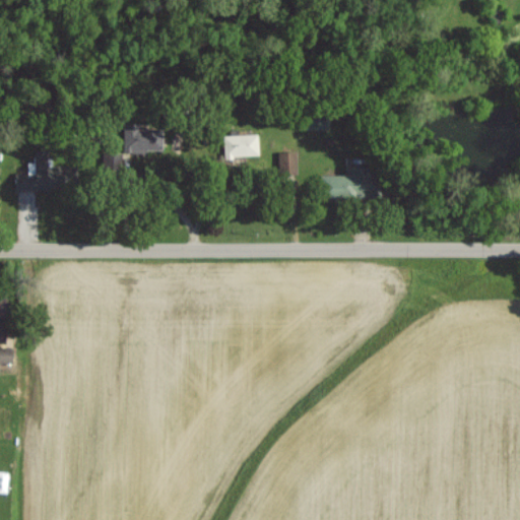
[(161,150),(161,126),(123,126),(123,150),(161,150)]
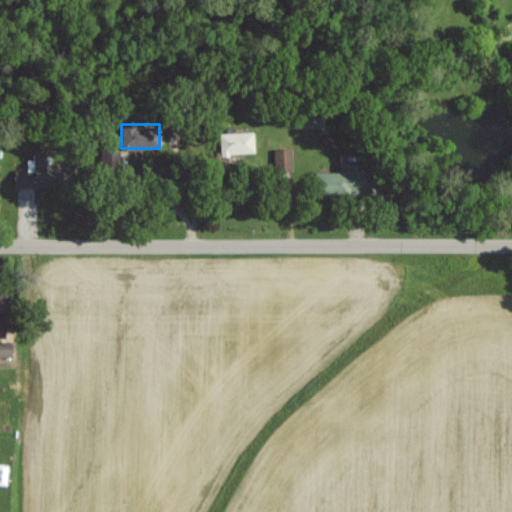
[(256,153),(255,132),(221,133),(222,154),(256,153)]
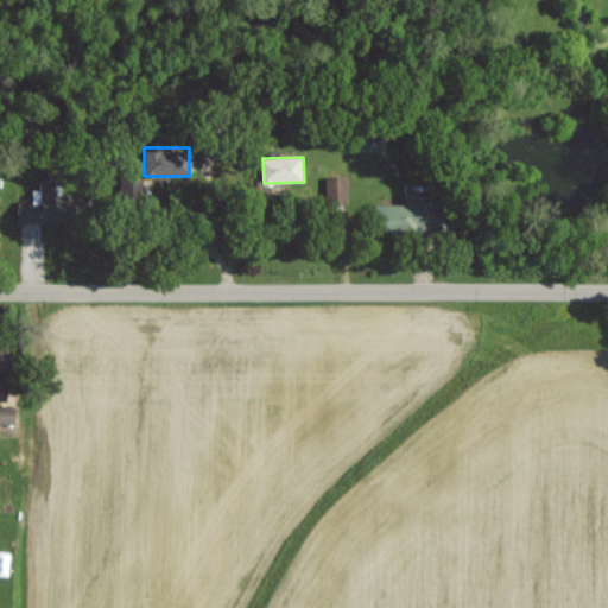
[(19,222),(58,220),(57,175),(40,175),(40,189),(32,189),(33,202),(19,203),(19,222)]
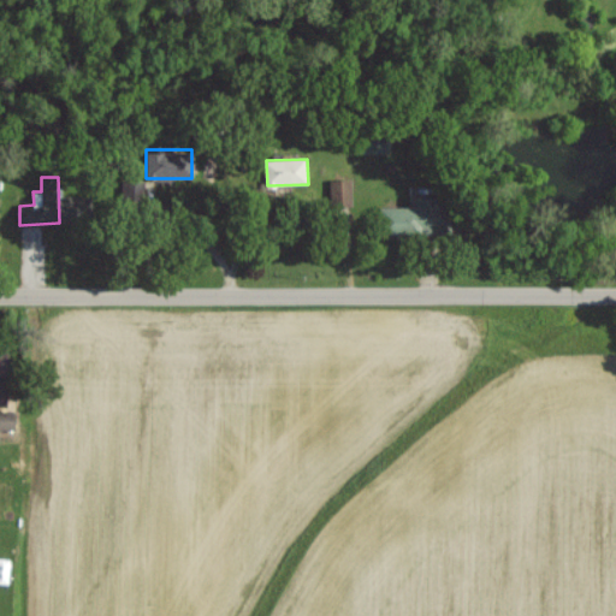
[(351,179),(330,181),(331,200),(351,200),(351,179)]
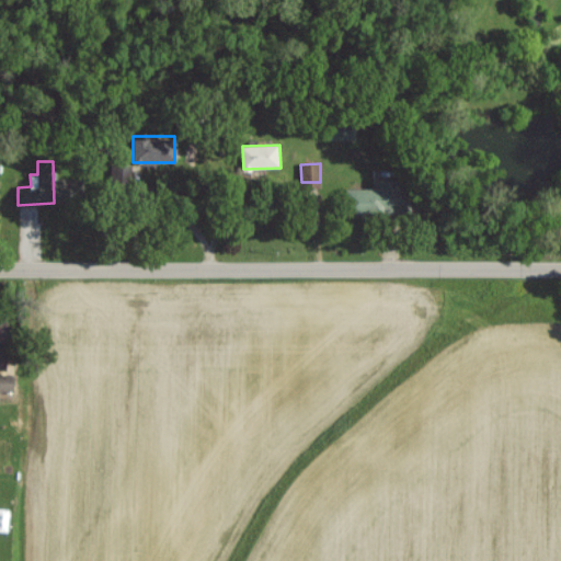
[(375,189),(347,189),(347,212),(407,212),(407,179),(375,179),(375,189)]
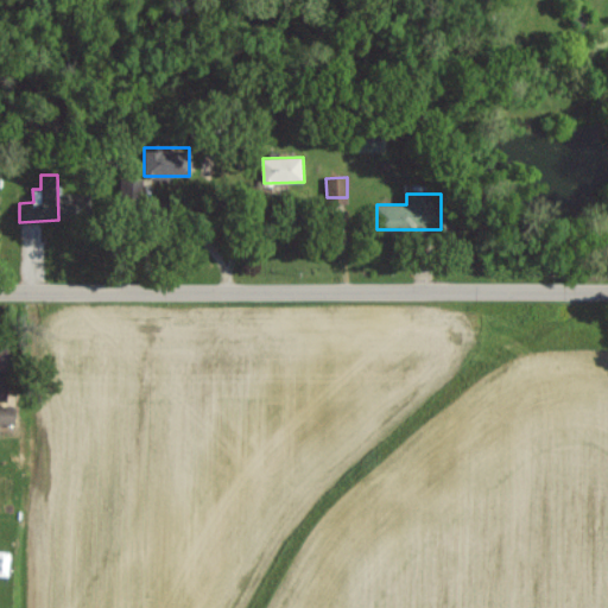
[(18,404),(0,404),(0,423),(18,423),(18,404)]
